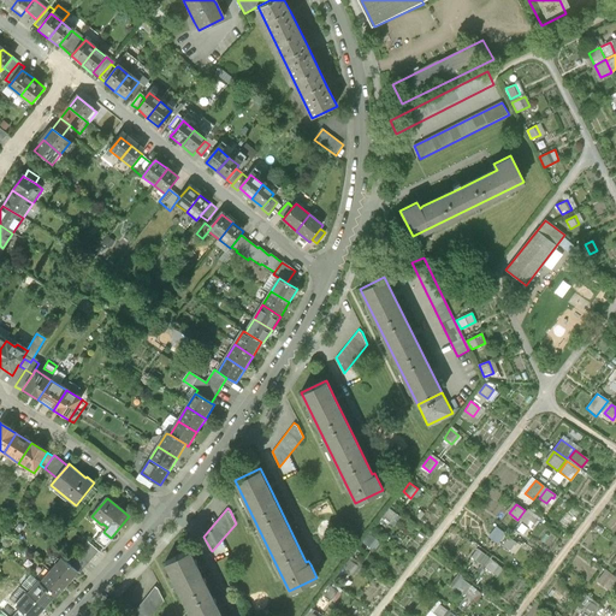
[(383,517),(391,523),(397,514),(389,508),(383,517)]
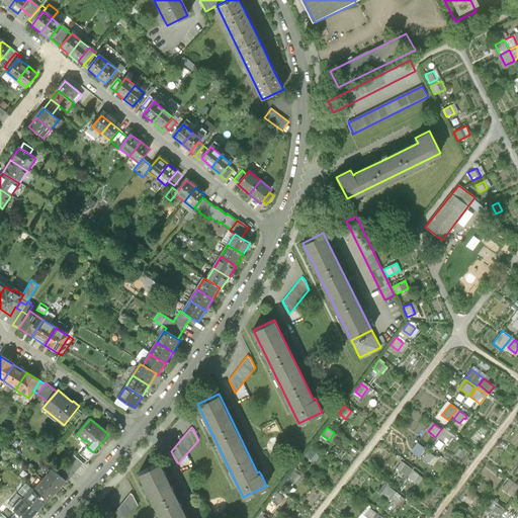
[(452,434),(444,429),(437,437),(445,443),(452,434)]
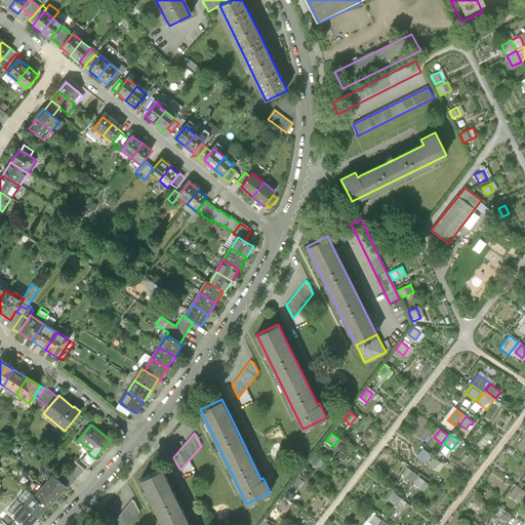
[(431,454),(422,449),(415,458),(423,463),(431,454)]
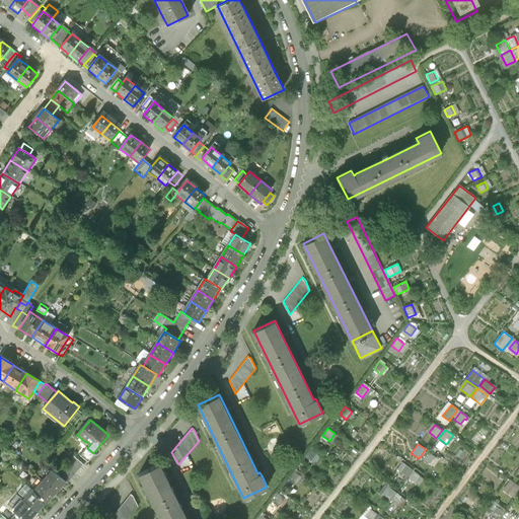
[(80,454),(87,460),(93,453),(87,448),(86,447),(80,454)]
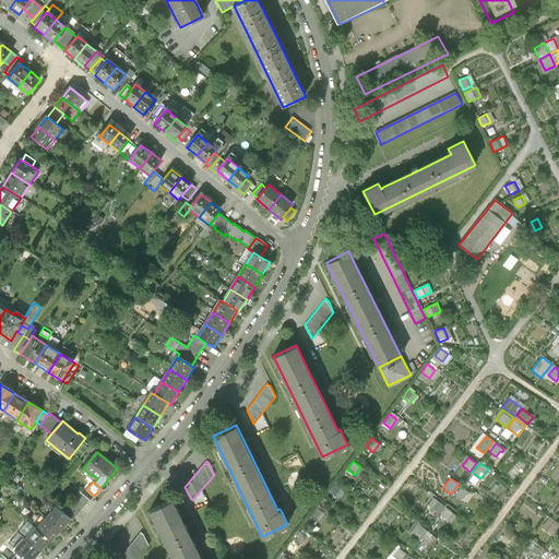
[(329,492),(336,498),(342,490),(335,485),(329,492)]
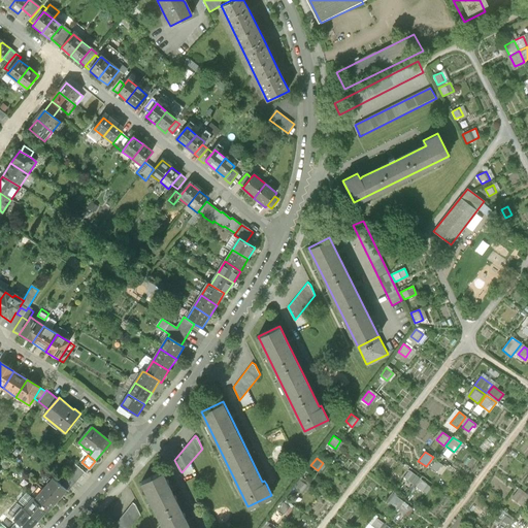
[(442,466),(435,460),(430,467),(437,472),(440,467),(441,467),(442,466)]
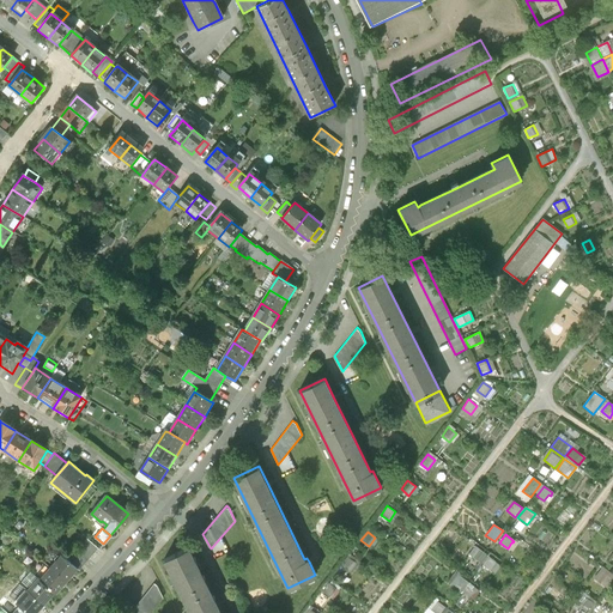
[(98,547),(87,538),(71,558),(82,568),(98,547)]
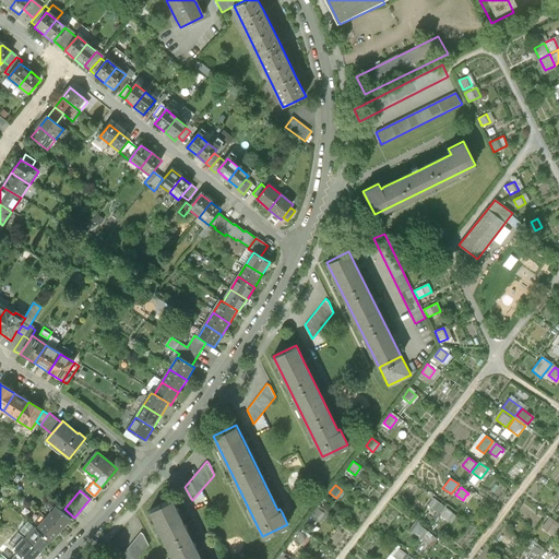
[(151,511),(174,558),(202,558),(199,551),(181,516),(173,500),(151,511)]
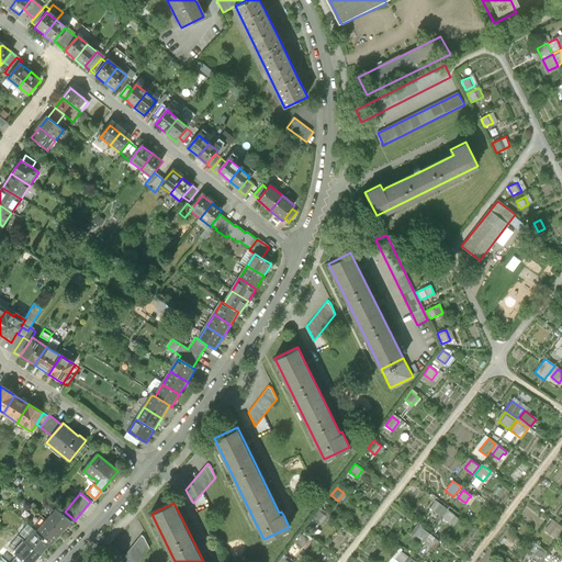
[(442,506),(437,503),(431,510),(438,515),(437,518),(439,519),(449,507),(445,504),(442,506)]
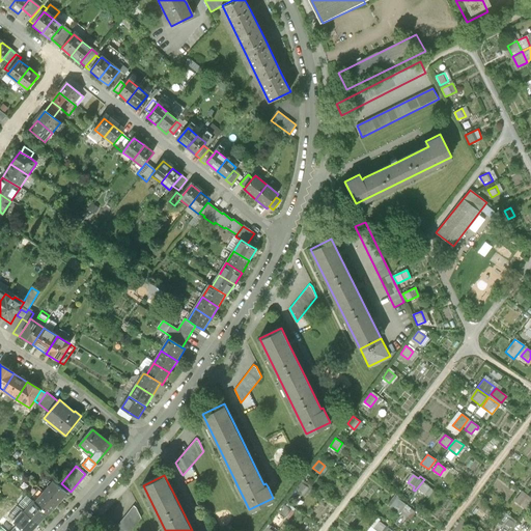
[(53,481),(44,492),(58,504),(67,493),(53,481)]
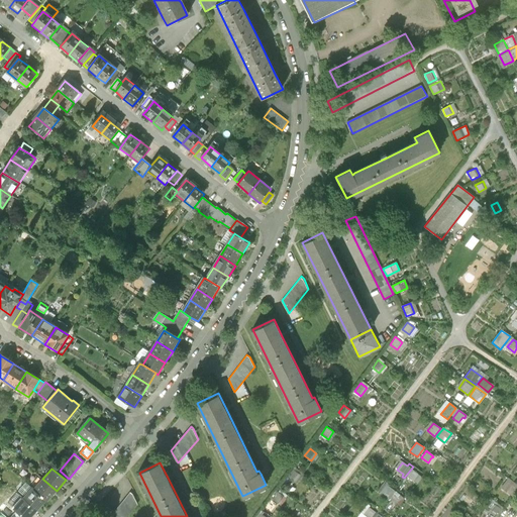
[(288,477),(295,482),(300,475),(294,470),(288,477)]
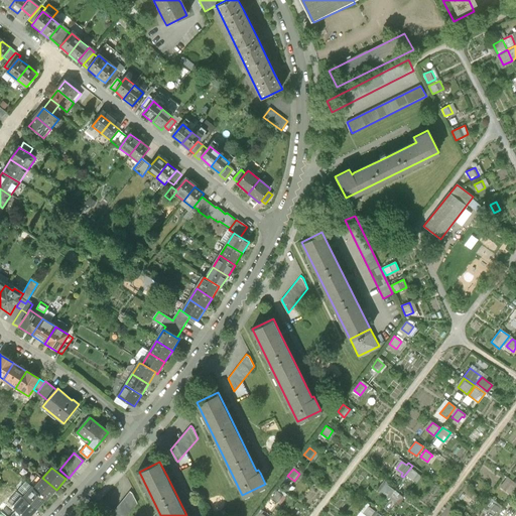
[(421,477),(411,469),(406,475),(416,483),(421,477)]
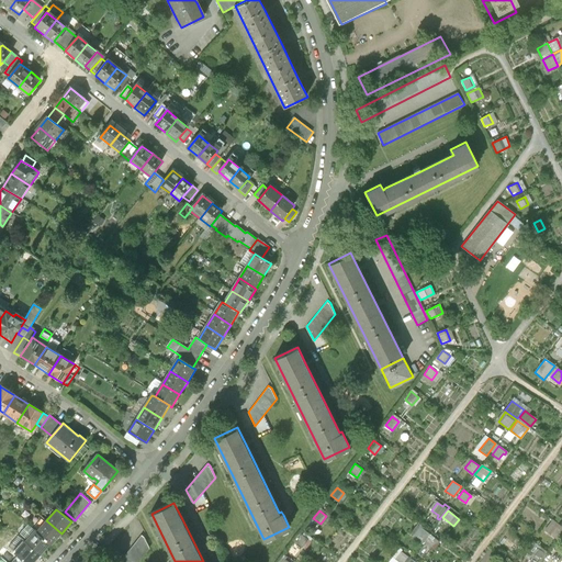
[(52,544),(62,534),(46,520),(37,531),(51,543),(52,544)]
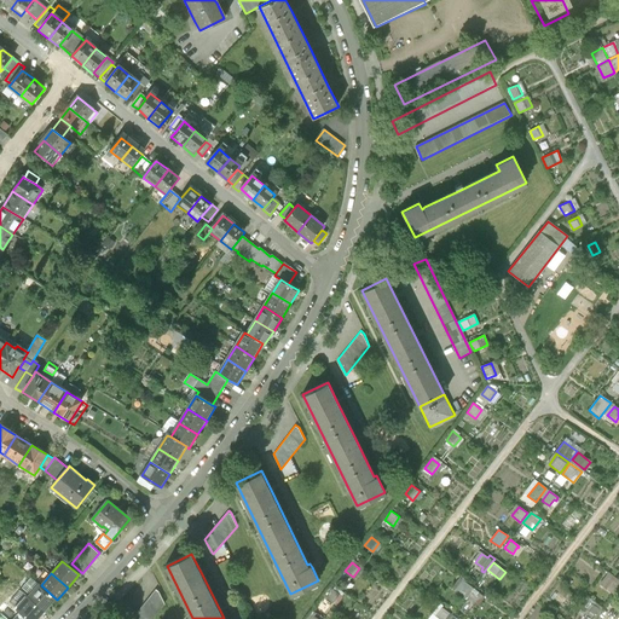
[(600,585),(613,595),(618,585),(618,580),(608,573),(600,585)]
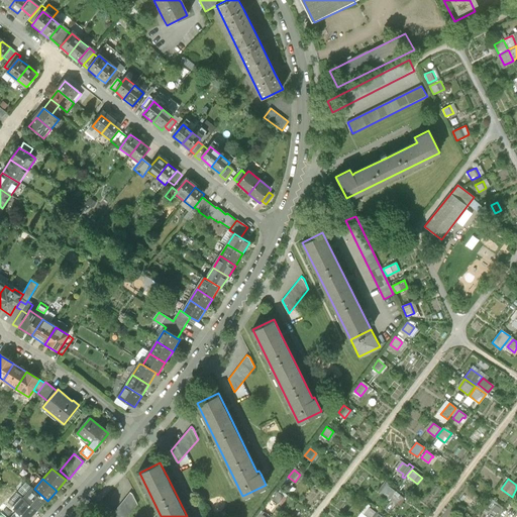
[(389,498),(394,491),(387,486),(388,485),(385,482),(377,492),(381,495),(382,493),(389,498)]
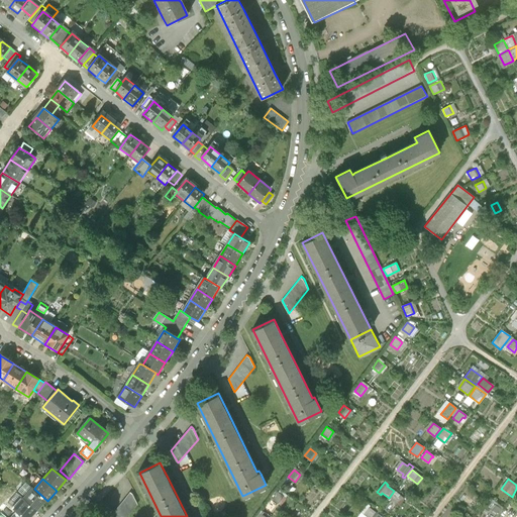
[(32,488),(23,498),(37,510),(46,500),(34,489),(32,488)]
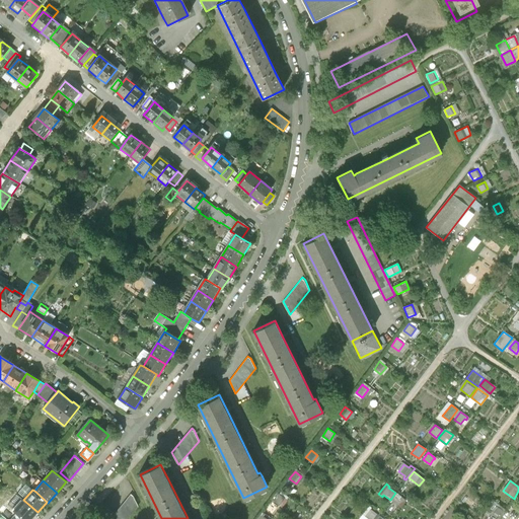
[(112,517),(112,518),(127,518),(138,506),(134,495),(131,493),(112,517)]
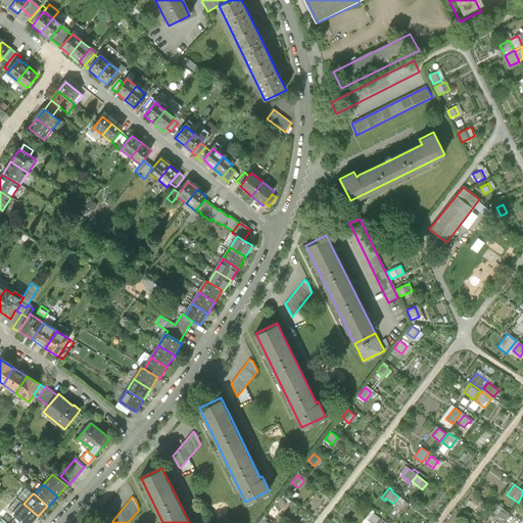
[(275,505),(281,510),(287,503),(280,497),(275,505)]
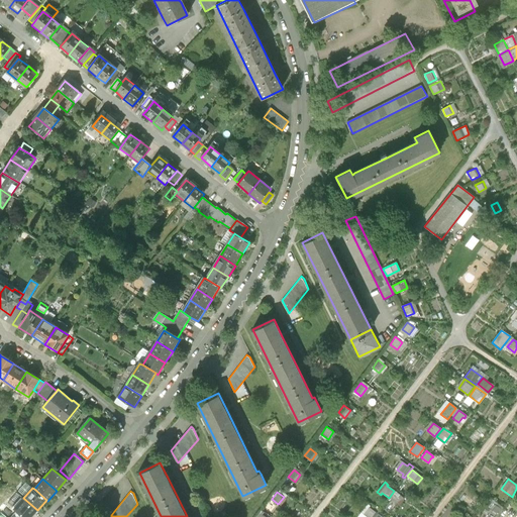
[(403,498),(395,492),(389,499),(396,505),(400,499),(401,500),(403,498)]
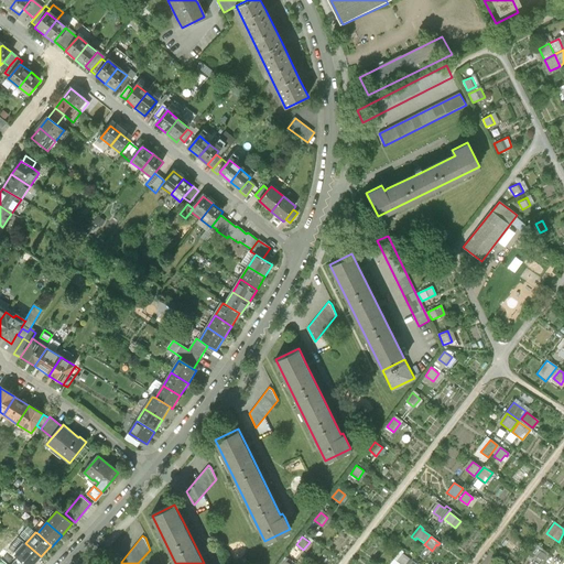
[(33,563),(41,556),(25,543),(15,555),(18,556),(25,563),(33,563)]
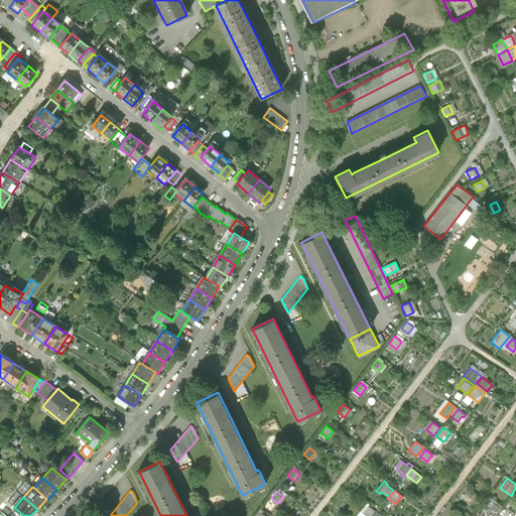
[(488,511),(494,515),(495,515),(502,507),(494,502),(488,511)]
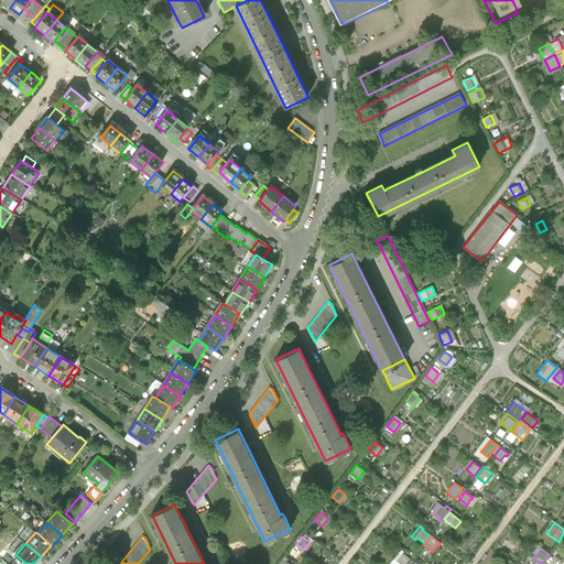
[(392,563),(405,563),(410,560),(402,553),(392,563)]
